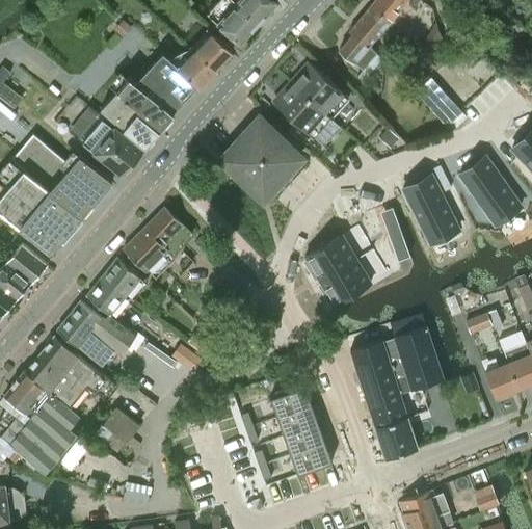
[(240,0),(235,5),(259,27),(277,7),(269,0),(240,0)]
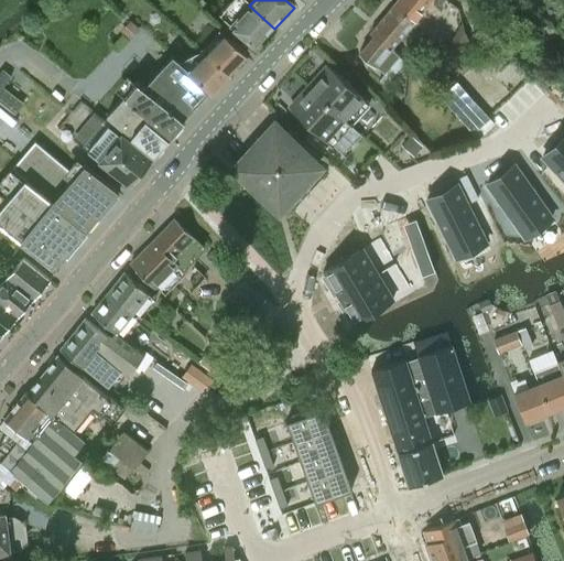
[(398,0),(396,3),(413,19),(427,3),(429,0),(398,0)]
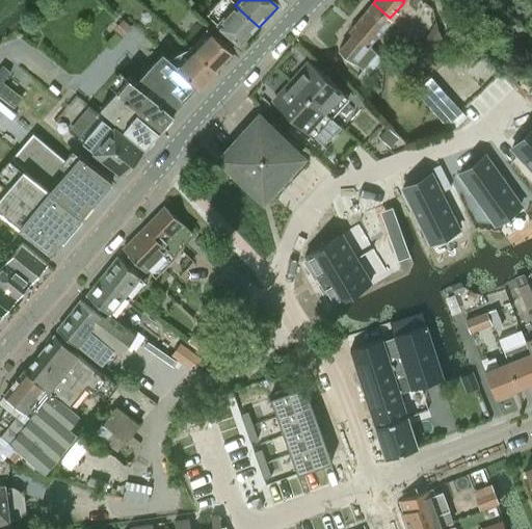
[(367,44),(390,18),(373,3),(349,31),(352,33),(339,49),(362,69),(376,52),(367,44)]
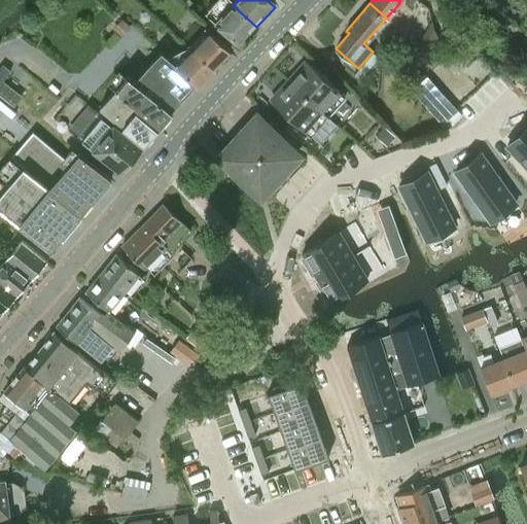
[(238,46),(256,27),(233,5),(214,25),(238,46)]
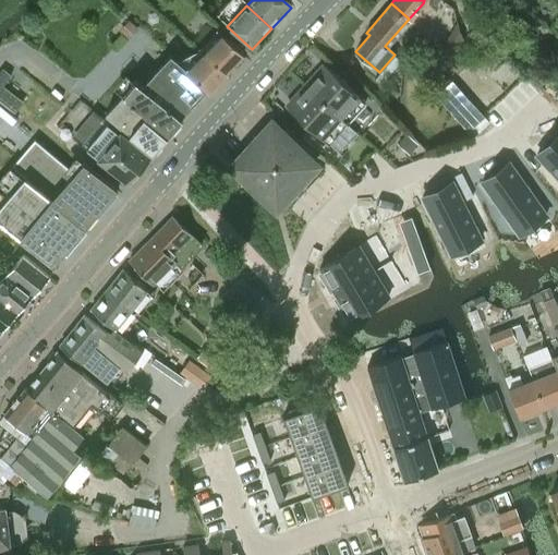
[(118,34),(128,43),(137,32),(129,23),(118,34)]
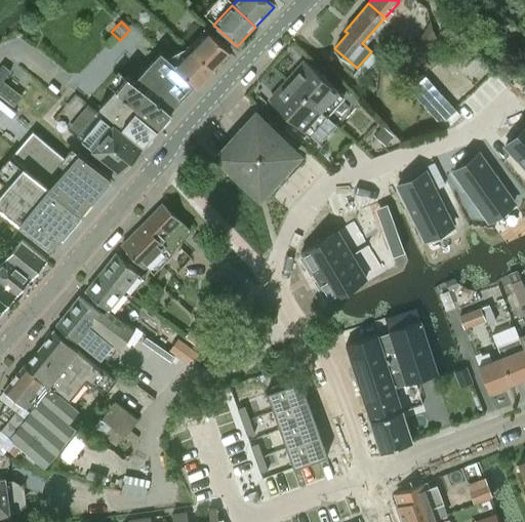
[(430,22),(419,39),(436,38),(430,22)]
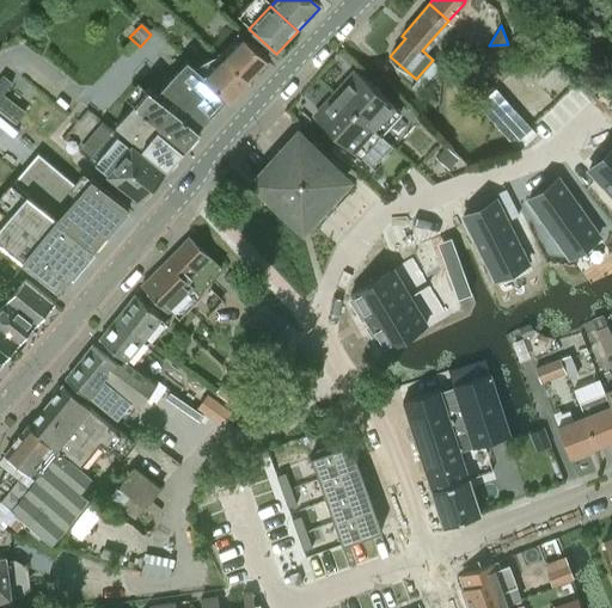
[(222,61),(246,84),(267,63),(242,41),(222,61)]
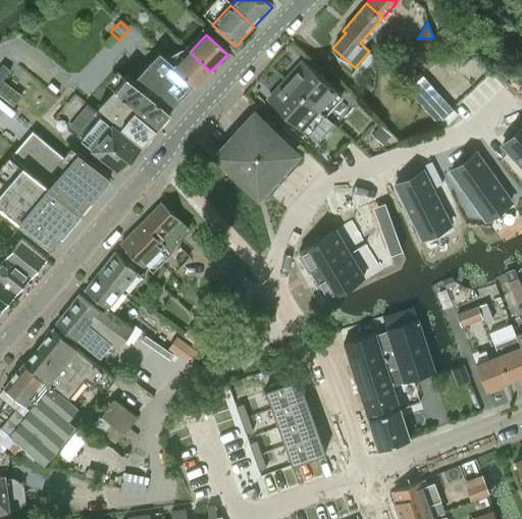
[(171,71),(192,90),(194,91),(210,71),(190,52),(173,70),(171,71)]
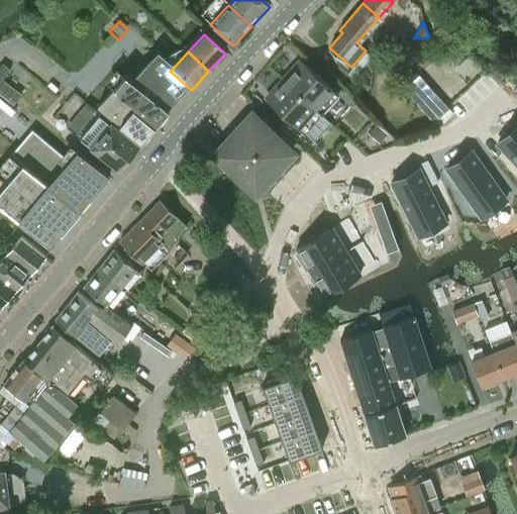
[(170,71),(172,70),(157,56),(130,84),(124,79),(98,108),(139,146),(168,116),(167,115),(190,89),(170,71)]
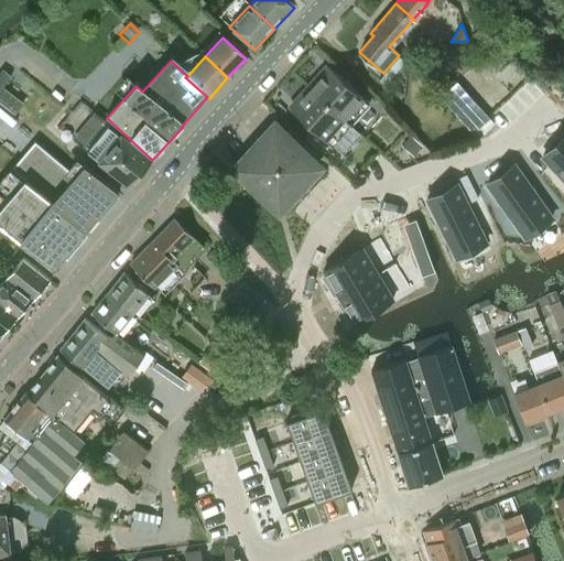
[(307,88),(350,128),(369,107),(332,72),(326,77),(322,73),(307,88)]
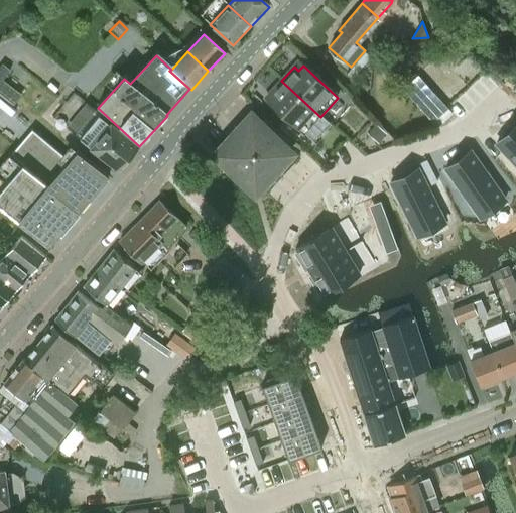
[(419,76),(403,90),(438,128),(454,114),(419,76)]
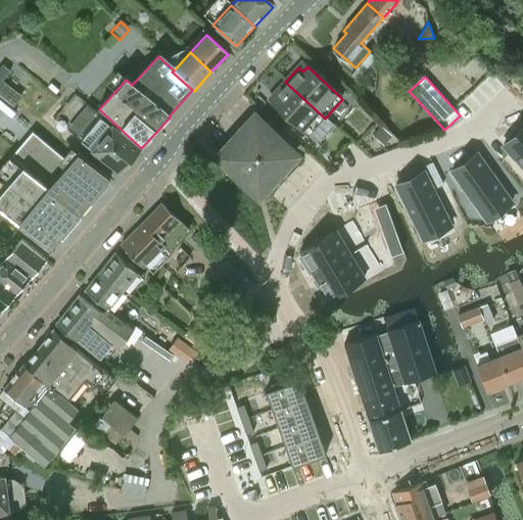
[(306,138),(325,119),(285,82),(272,97),(276,101),(272,105),(306,138)]
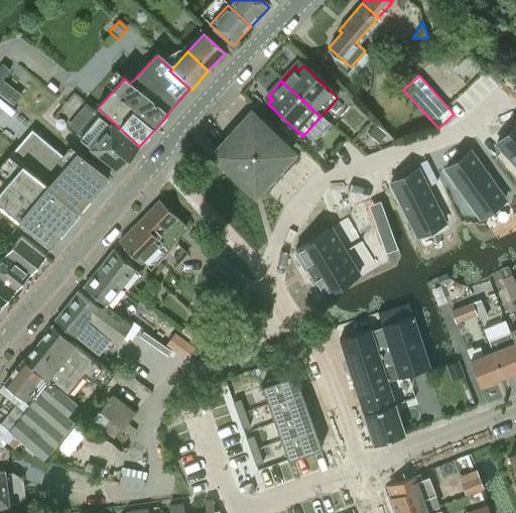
[(1,84),(0,84),(0,96),(14,107),(20,99),(1,84)]
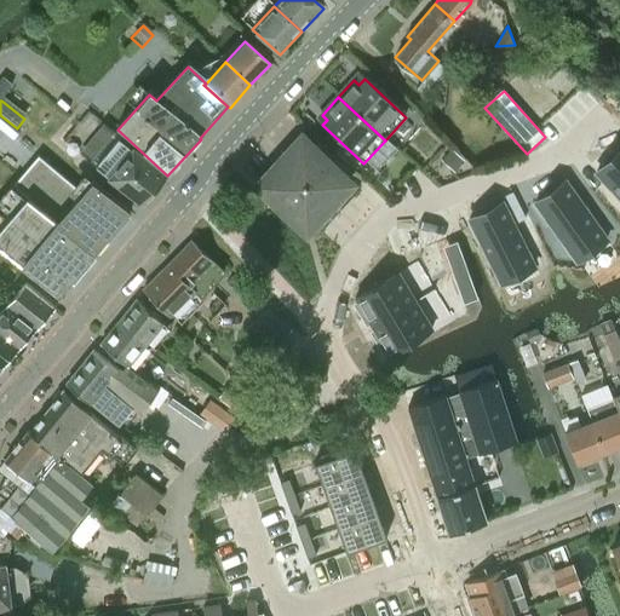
[(350,184),(300,138),(256,188),(305,232),(350,184)]
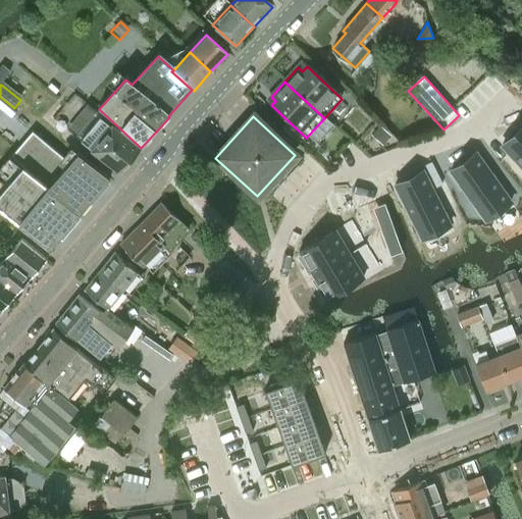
[(101,120),(83,142),(93,150),(91,152),(120,176),(141,152),(111,127),(110,128),(101,120)]
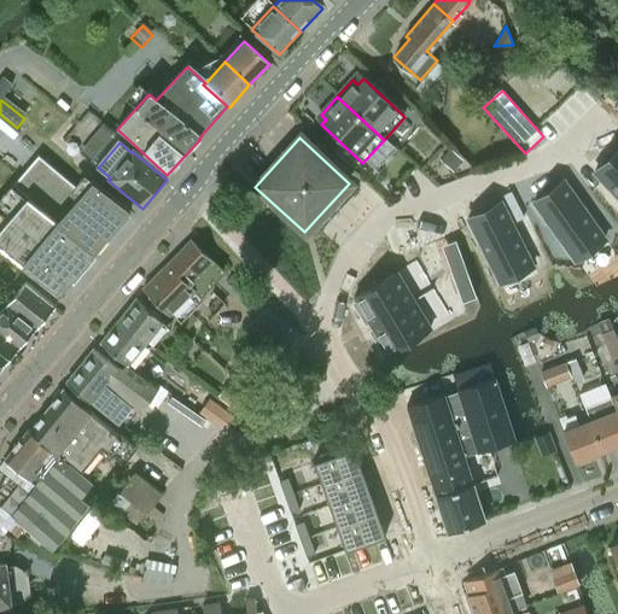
[(340,150),(334,156),(348,169),(354,162),(340,150)]
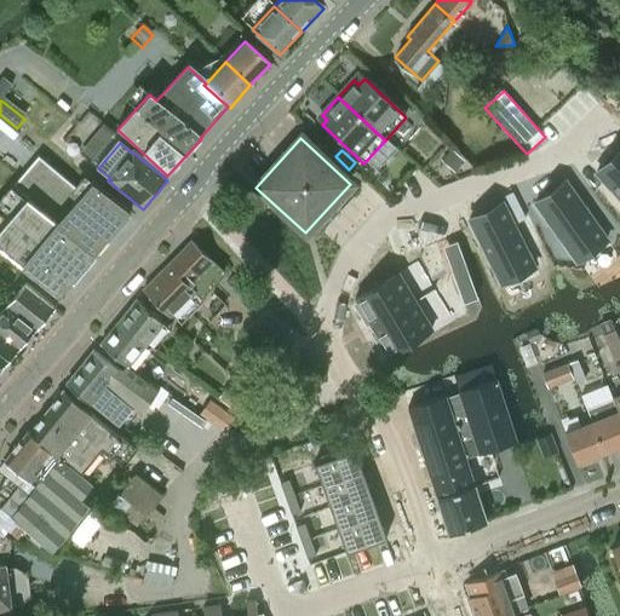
[(449,154),(441,162),(449,171),(458,162),(449,154)]
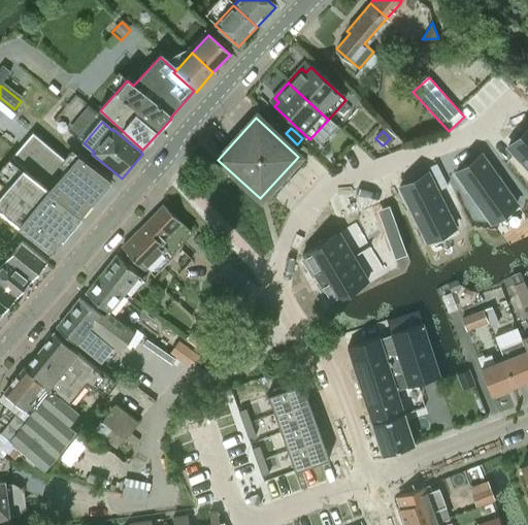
[(48,193),(79,220),(110,183),(78,157),(48,193)]
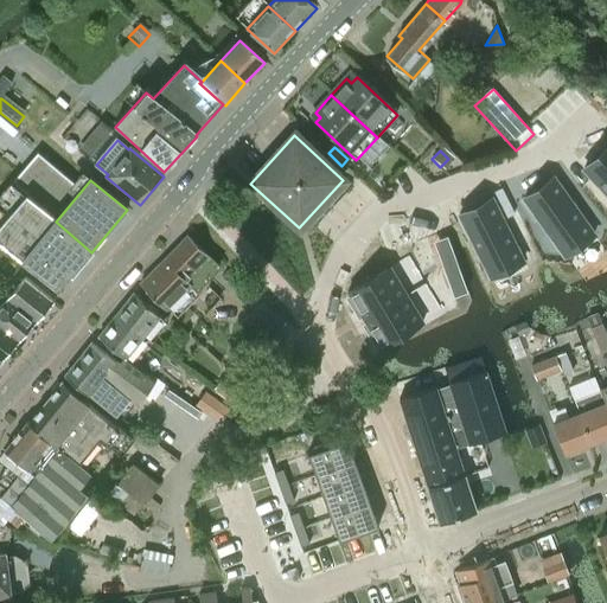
[(42,181),(30,197),(55,219),(68,203),(42,181)]
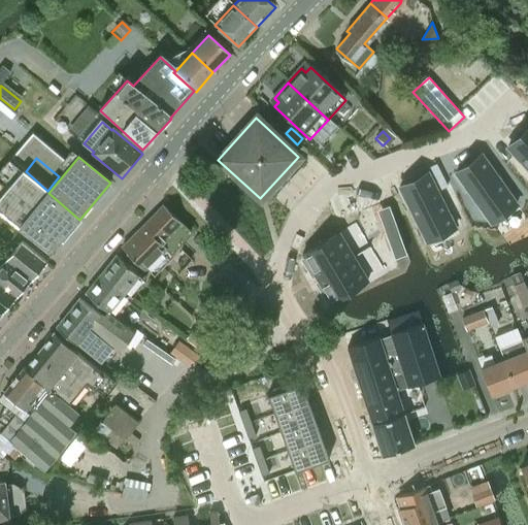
[(0,214),(50,256),(79,220),(48,193),(22,171),(0,197),(0,214)]
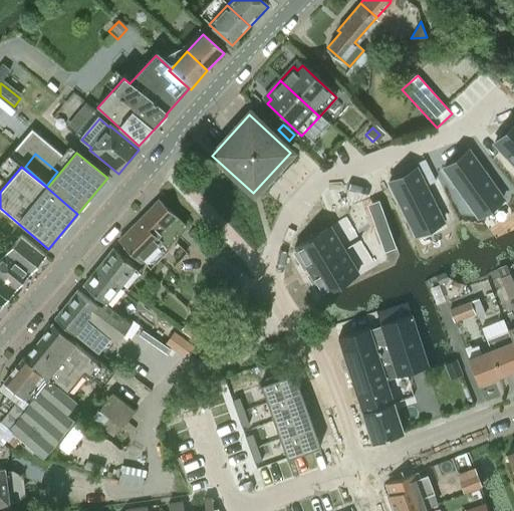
[(469,167),(452,182),(491,224),(507,208),(469,167)]
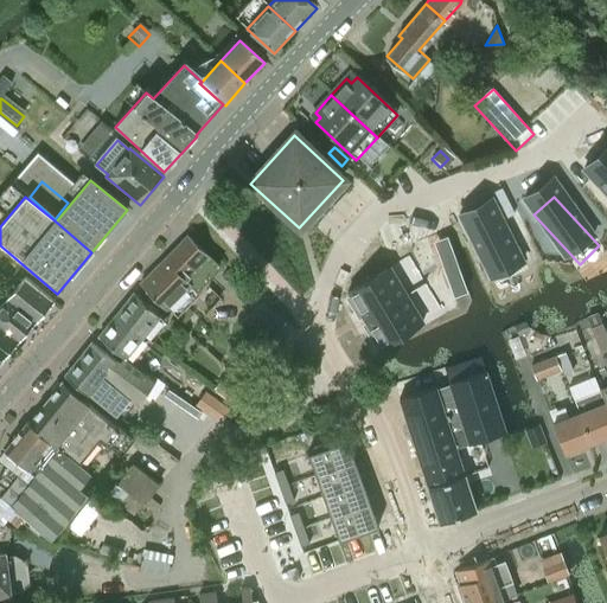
[(486,213),(457,228),(486,292),(516,277),(486,213)]
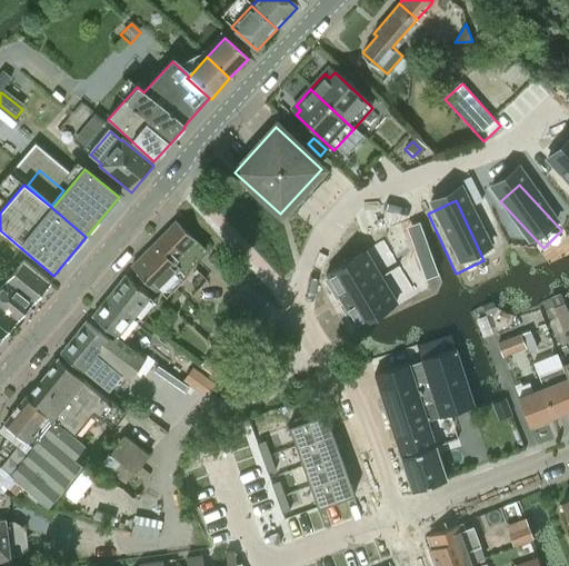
[(182,274),(203,251),(188,236),(189,235),(175,221),(130,267),(153,289),(176,267),(182,274)]
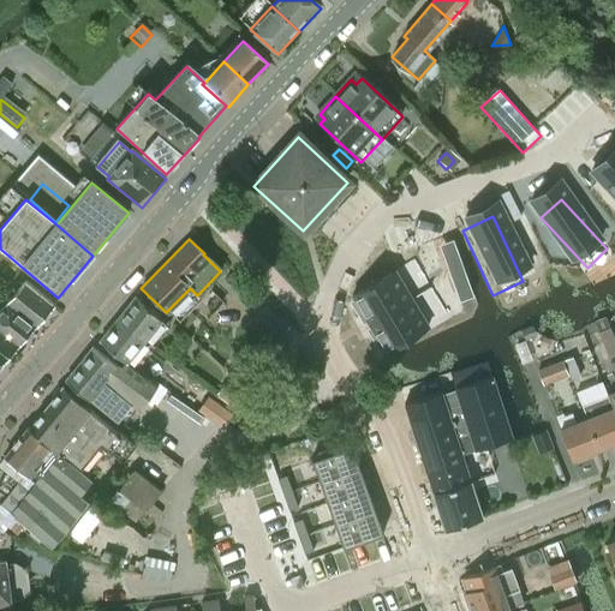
[(401,241),(384,252),(393,264),(408,253),(401,241)]
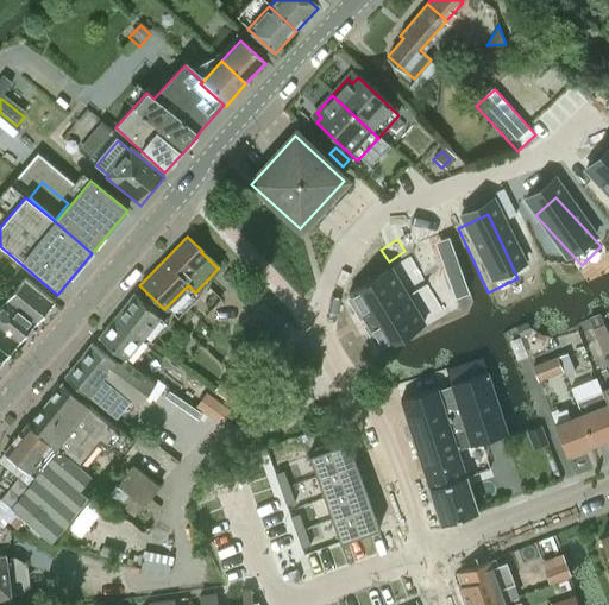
[(396,259),(346,290),(362,315),(412,284),(396,259)]
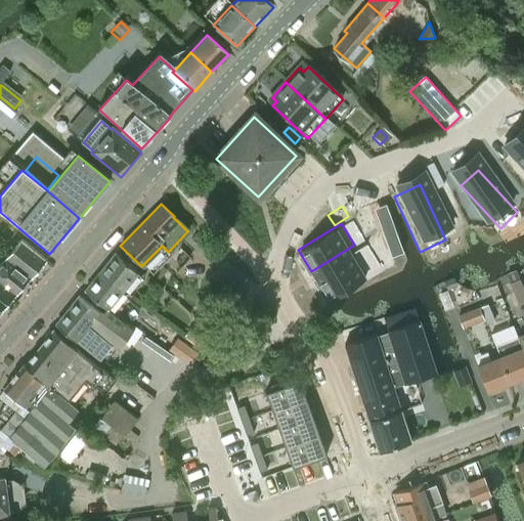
[(381,244),(388,259),(403,252),(397,236),(381,244)]
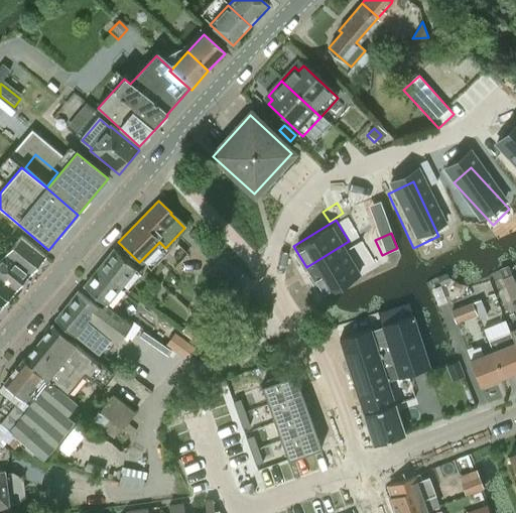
[(30,277),(31,277),(46,259),(22,238),(6,256),(30,277)]
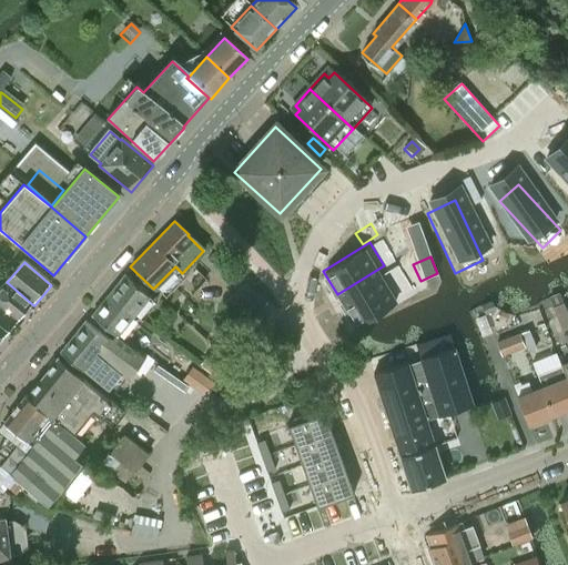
[(386,265),(338,294),(356,322),(403,293),(386,265)]
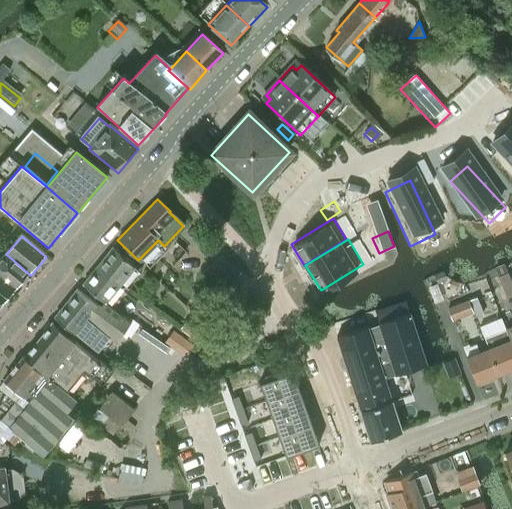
[(97,268),(119,284),(134,266),(113,249),(97,268)]
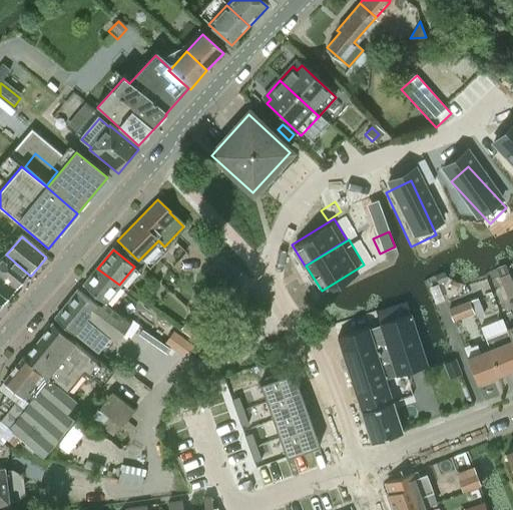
[(393,249),(379,258),(387,271),(401,263),(393,249)]
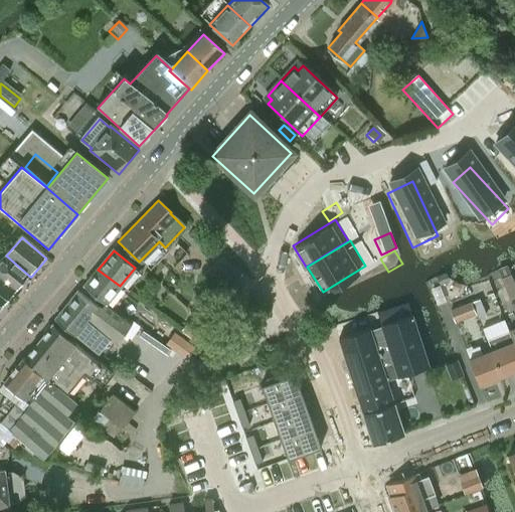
[(0,279),(16,293),(30,277),(6,256),(0,262),(0,279)]
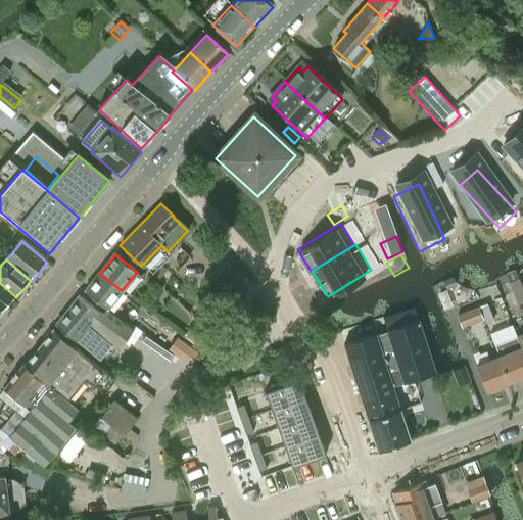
[(93,300),(106,309),(122,290),(99,274),(85,291),(95,299),(93,300)]
